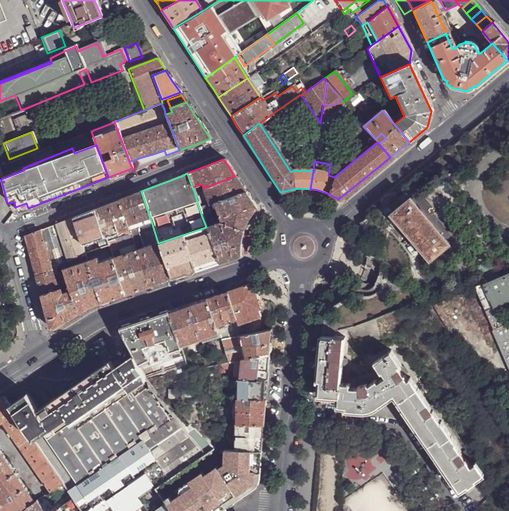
[(203,188),(202,188),(208,205),(213,203),(245,192),(239,183),(234,176),(203,188)]
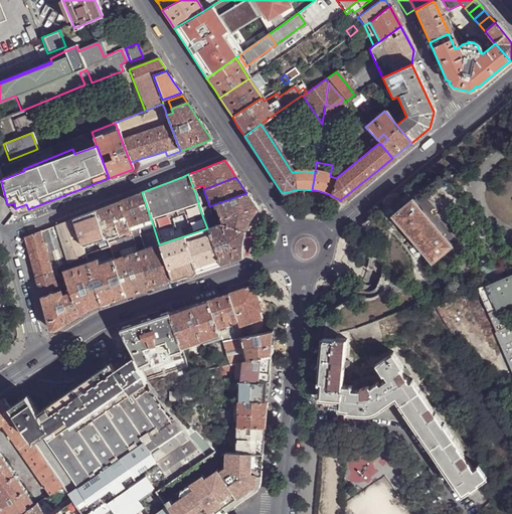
[(195,192),(198,203),(200,209),(207,206),(209,206),(203,189),(195,192)]
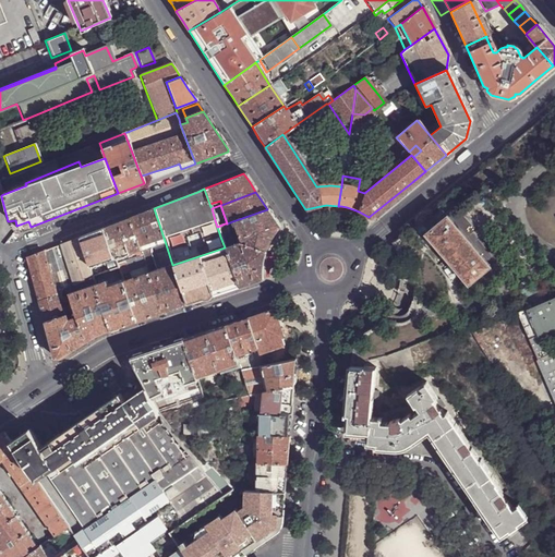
[(128,218),(137,246),(140,251),(140,253),(166,244),(154,208),(137,215),(128,218)]
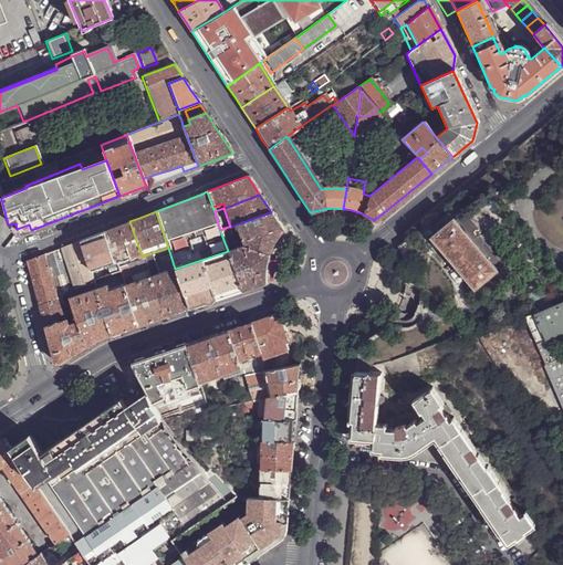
[(243,247),(268,255),(270,249),(275,239),(283,230),(277,220),(271,212),(236,225),(243,246),(243,247)]
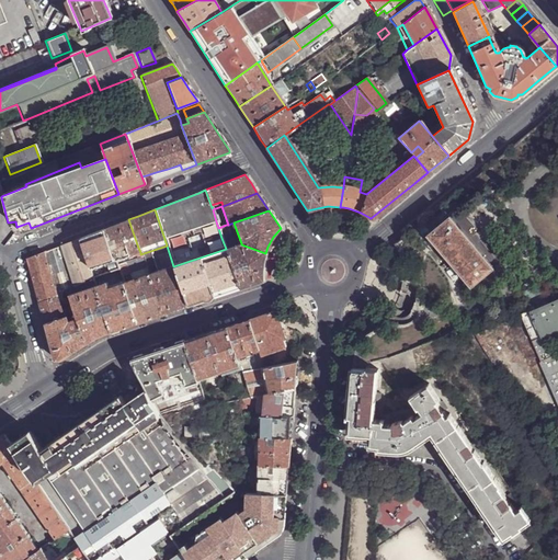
[(425,225),(430,231),(446,217),(448,216),(445,213),(439,218),(435,217),(425,225)]
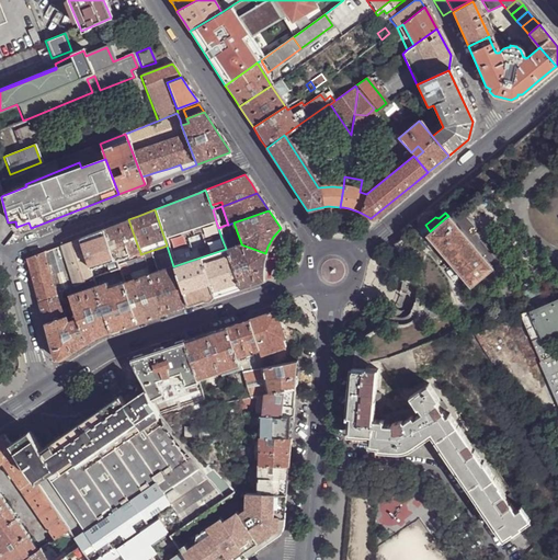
[(446,217),(430,231),(424,236),(467,287),(489,270),(446,217)]
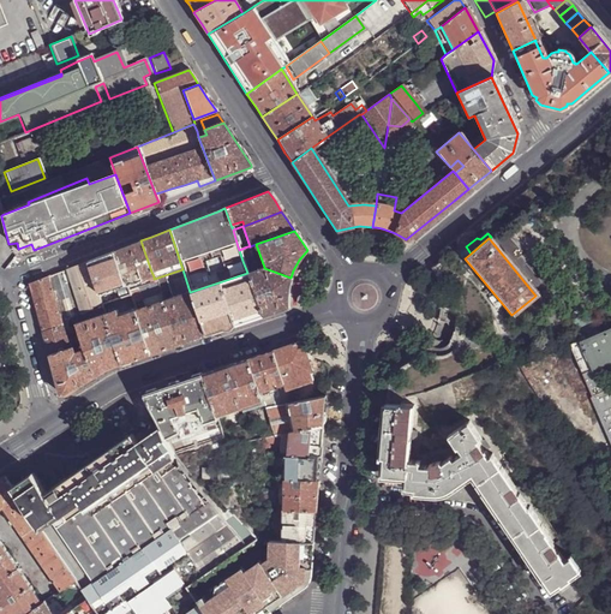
[(113,251),(125,286),(154,276),(151,272),(141,240),(125,246),(113,251)]
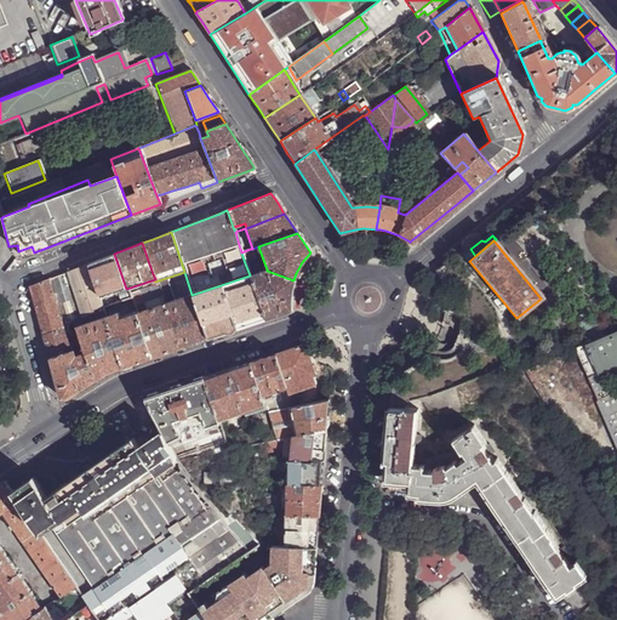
[(32,246),(18,251),(21,259),(34,252),(32,246)]
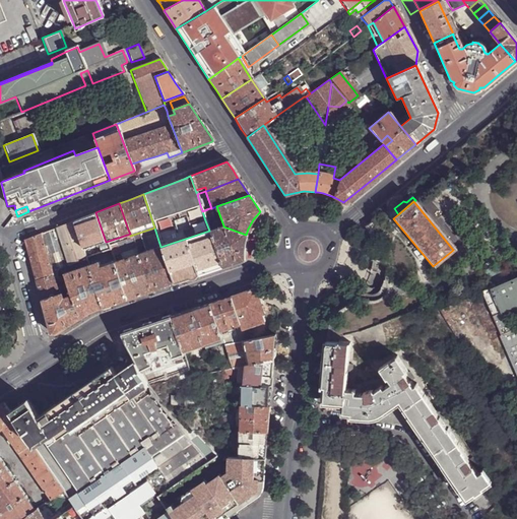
[(223,225),(216,206),(211,208),(209,208),(212,218),(214,221),(223,225)]
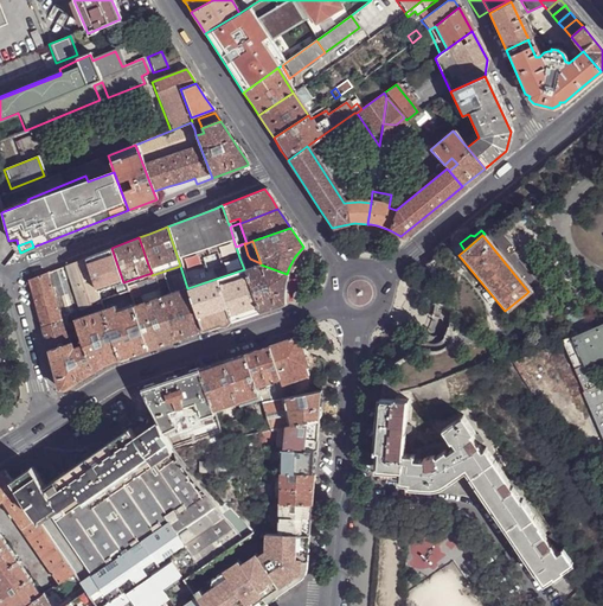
[(236,247),(239,257),(248,255),(244,243),(236,247)]
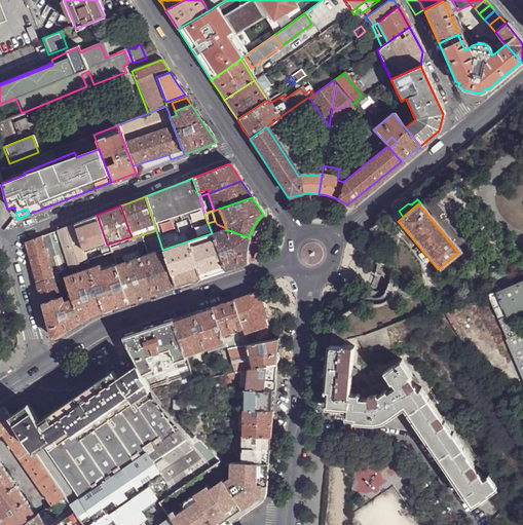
[(73,224),(85,261),(109,253),(109,250),(107,245),(97,215),(73,224)]
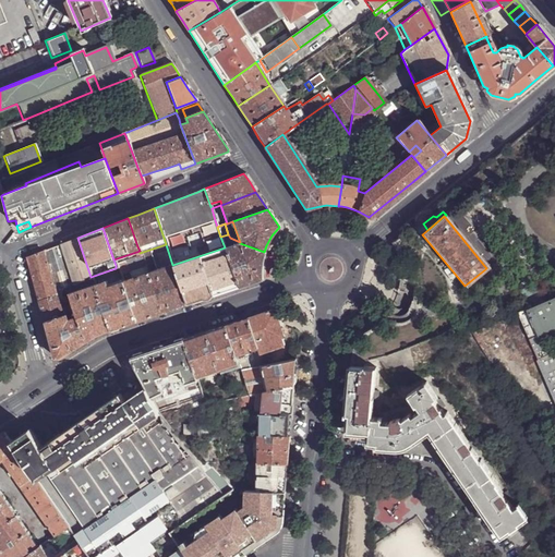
[(37,253),(25,257),(43,323),(60,316),(56,300),(60,299),(59,298),(59,295),(59,292),(61,289),(64,288),(91,279),(91,277),(77,238),(64,243),(37,253)]
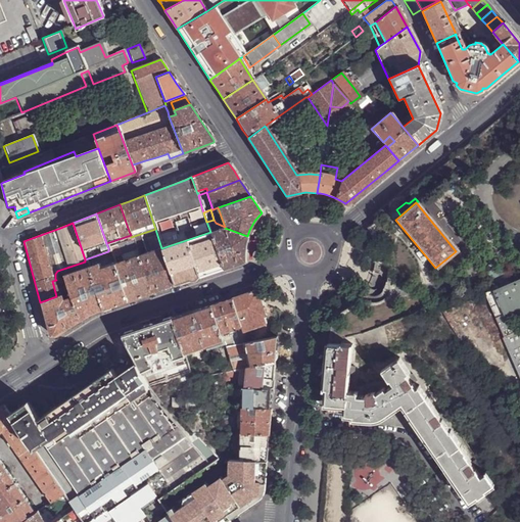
[(235,266),(244,263),(244,258),(244,246),(247,236),(225,228),(225,227),(210,232),(223,270),(235,266)]
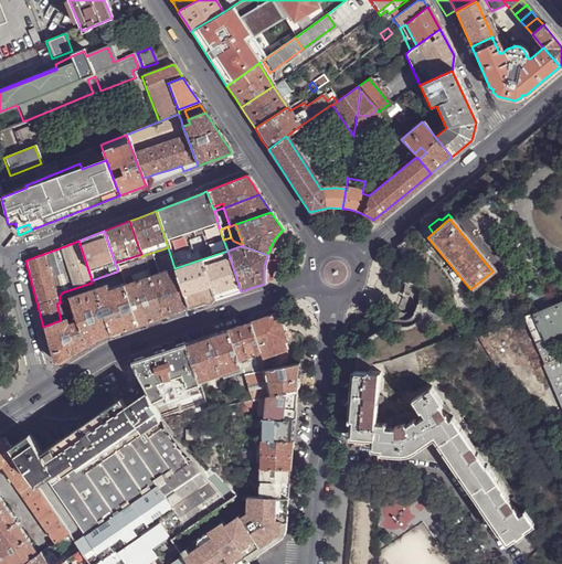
[(189,309),(175,268),(168,247),(141,256),(142,259),(162,318),(178,312),(189,309)]
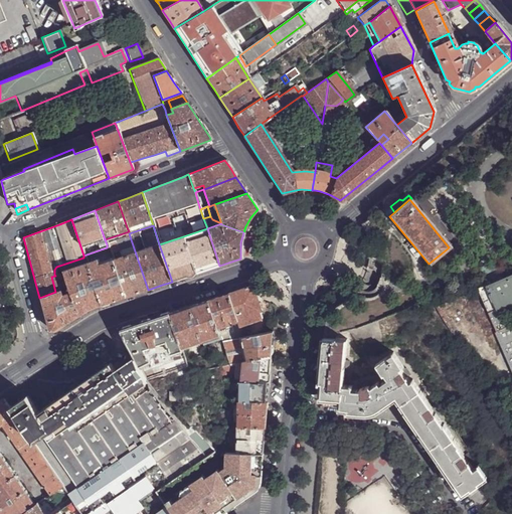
[(210,269),(219,266),(207,228),(183,236),(196,274),(210,269)]
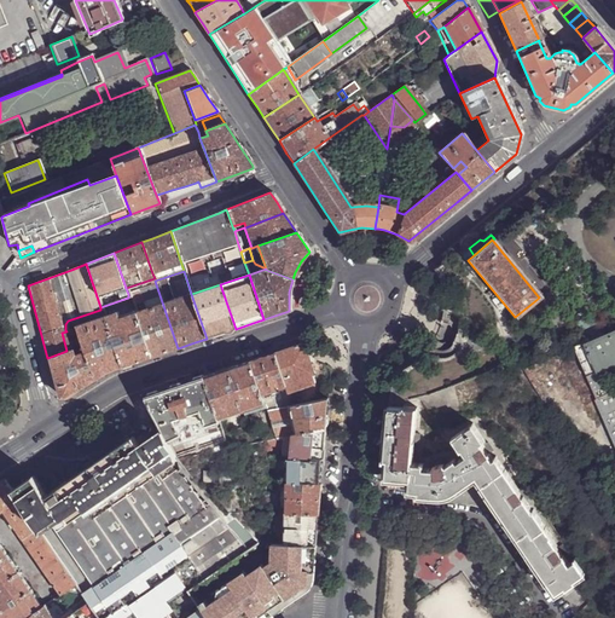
[(134,313),(149,358),(166,352),(178,348),(156,284),(128,294),(128,298),(134,313)]
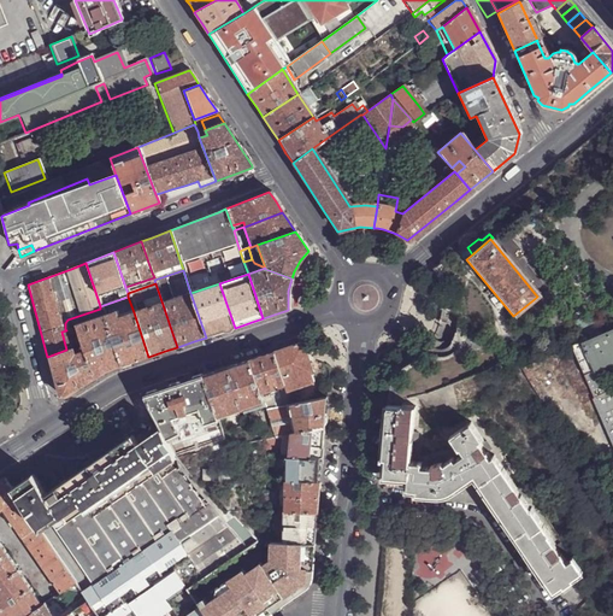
[(190,293),(206,338),(223,332),(235,328),(219,283),(190,293)]
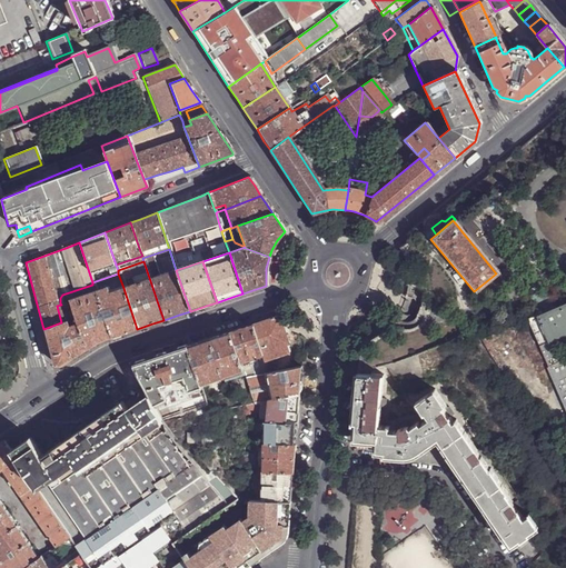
[(128,331),(137,329),(123,288),(118,273),(92,282),(92,285),(96,292),(111,337),(128,331)]
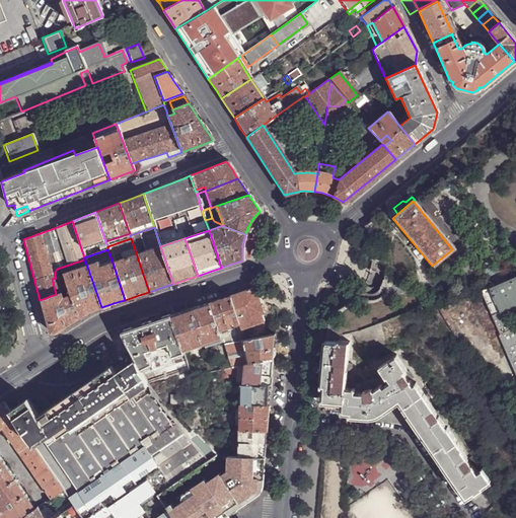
[(497,264),(482,271),(488,284),(503,278),(497,264)]
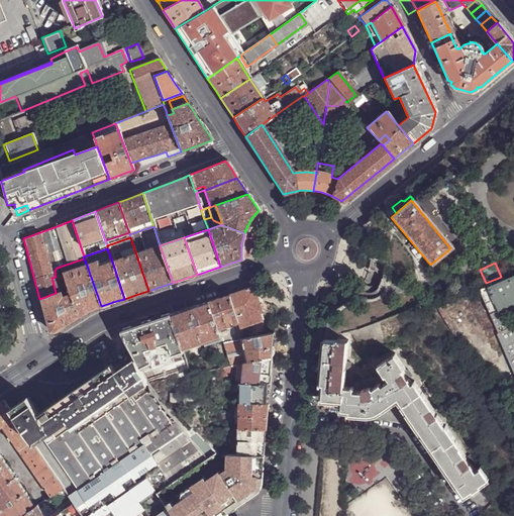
[(59,285),(66,283),(68,290),(73,288),(74,293),(70,295),(79,317),(89,311),(97,308),(101,306),(87,266),(62,274),(55,276),(56,277),(59,285)]
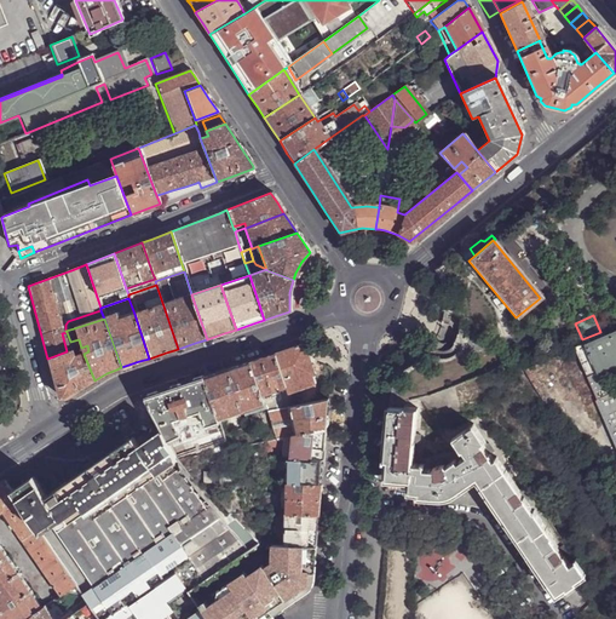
[(581,372),(615,452),(615,390),(608,395),(597,374),(615,365),(615,330),(571,349),(581,372)]
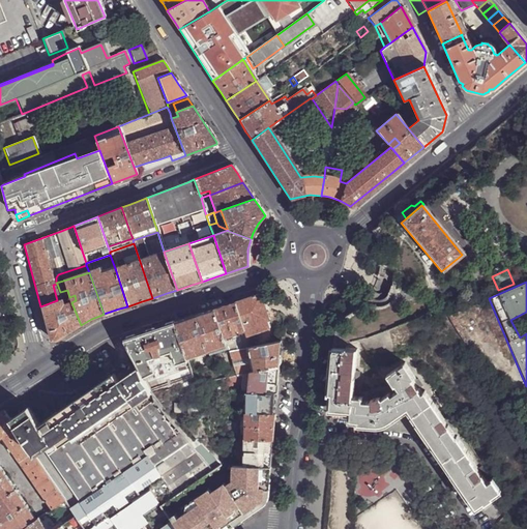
[(264,314),(258,295),(256,295),(233,303),(242,331),(244,336),(267,329),(265,322),(267,321),(264,314)]
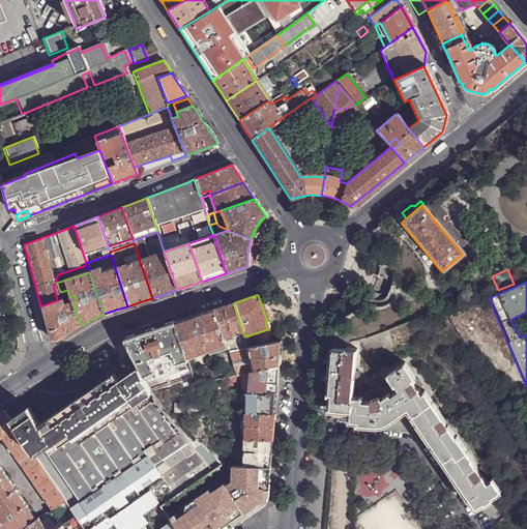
[(259,296),(258,295),(264,314),(268,313),(268,311),(268,309),(266,305),(262,300),(259,296)]
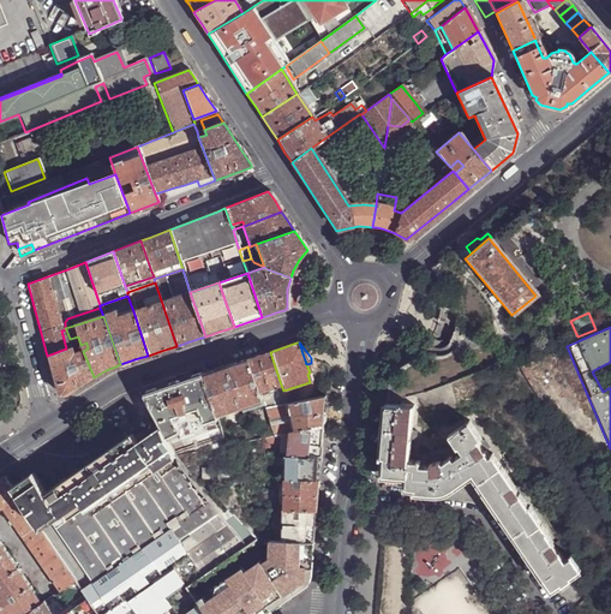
[(58,395),(65,395),(82,385),(94,377),(83,351),(83,350),(82,350),(79,344),(71,346),(71,347),(66,349),(47,356),(58,395)]
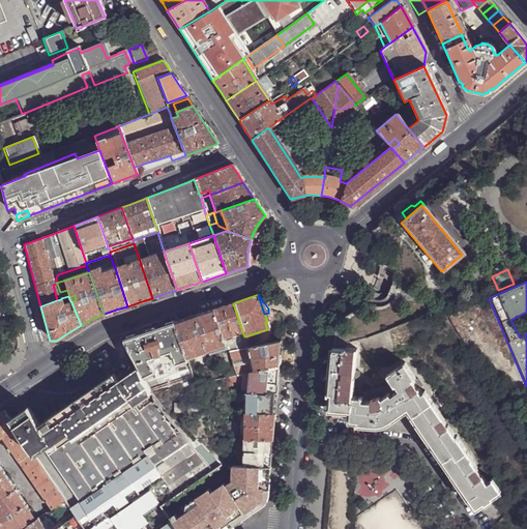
[(220,307),(212,311),(222,339),(230,335),(242,331),(233,303),(220,307)]
